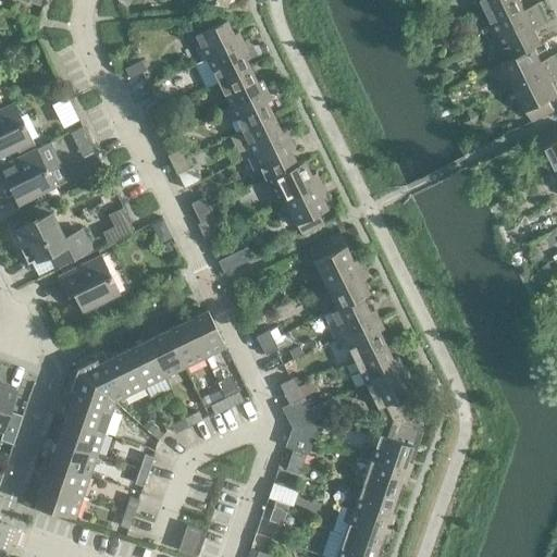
[(482,0),(487,11),(508,0),(482,0)]
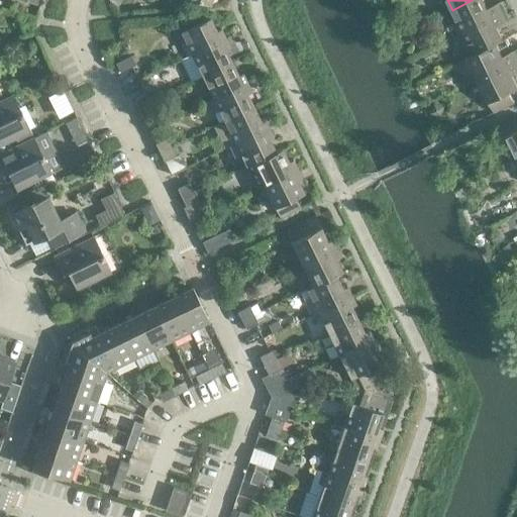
[(488,8),(483,0),(472,0),(452,10),(457,20),(452,22),(458,34),(507,10),(502,1),(488,8)]
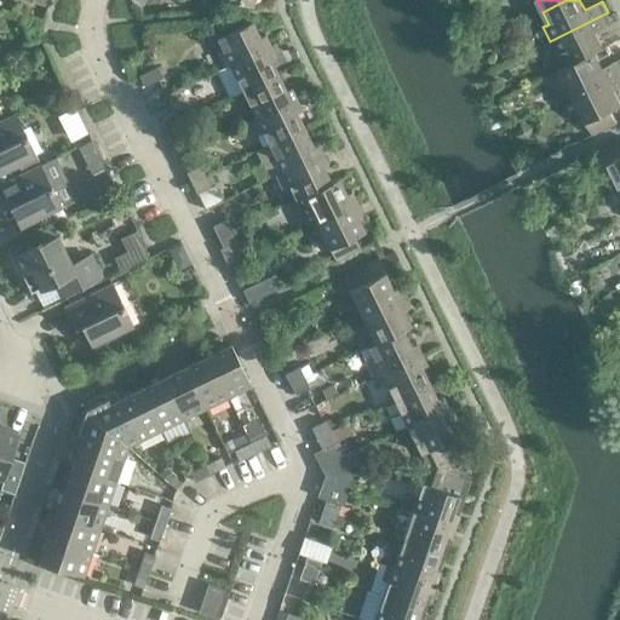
[(613,23),(608,12),(550,41),(557,56),(562,53),(568,65),(596,52),(603,47),(596,32),(613,23)]
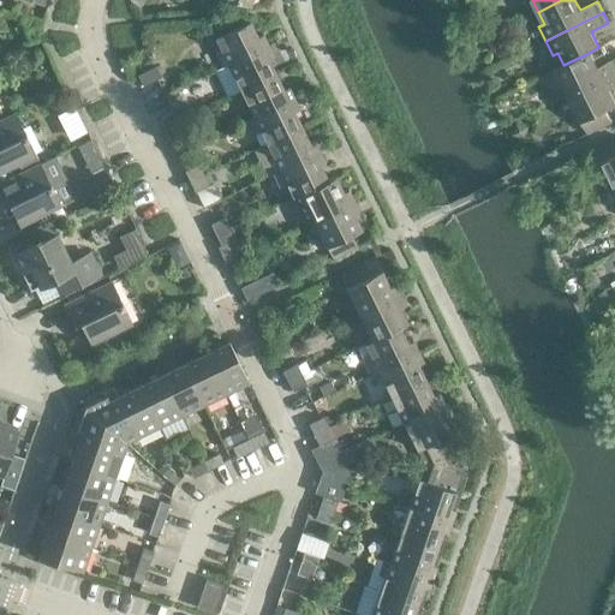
[(249,21),(215,37),(221,49),(215,52),(222,67),(228,64),(268,45),(262,34),(257,36),(249,21)]
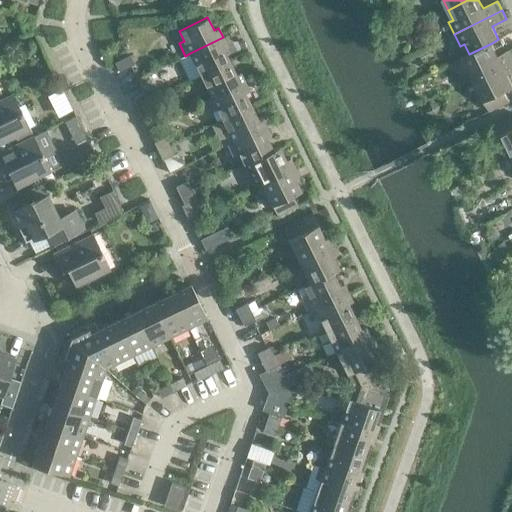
[(411,30),(402,34),(404,38),(413,34),(411,30)]
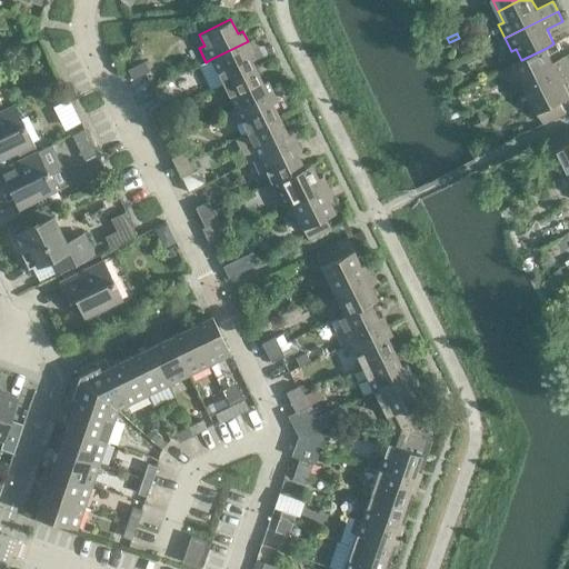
[(252,51),(248,41),(211,59),(222,83),(255,68),(248,53),(252,51)]
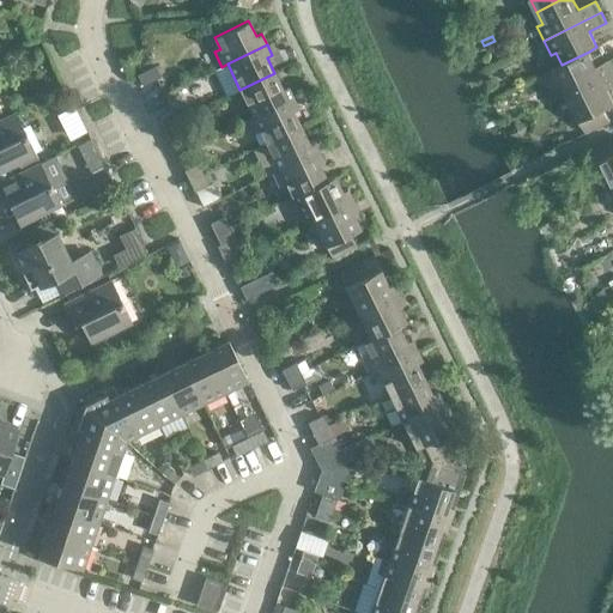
[(612,58),(596,67),(589,52),(562,65),(554,68),(568,95),(612,72),(612,58)]
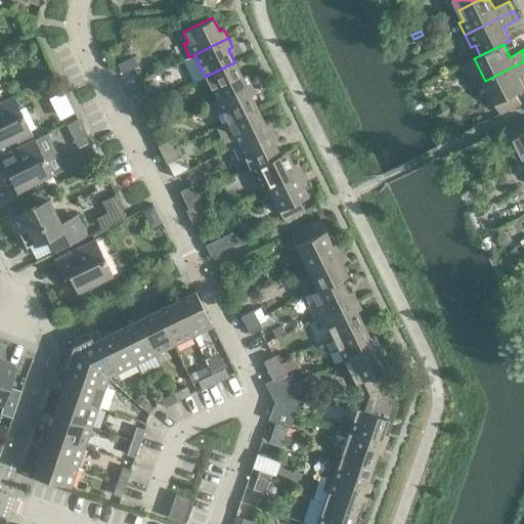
[(133,56),(130,58),(118,63),(122,73),(137,66),(133,56)]
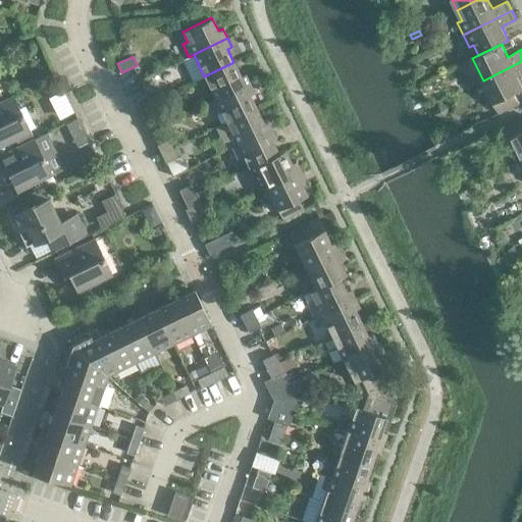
[(521,72),(521,61),(483,81),(500,113),(520,104),(515,93),(521,89),(521,85),(517,75),(521,72)]
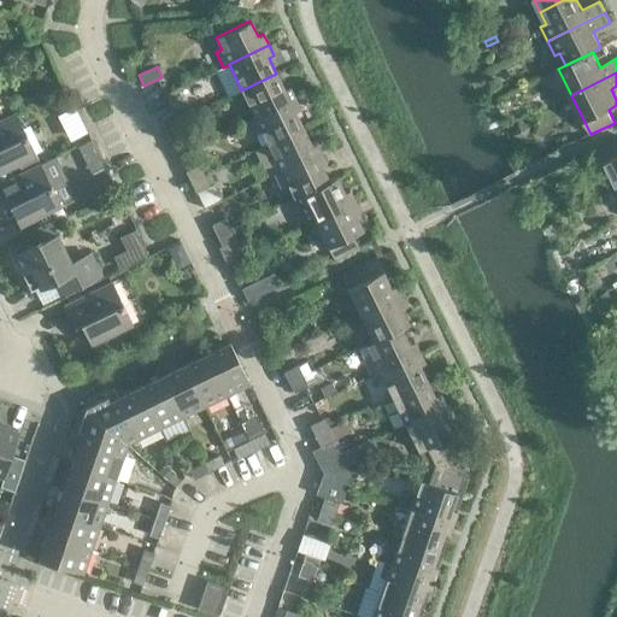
[(285,89),(276,74),(241,90),(254,117),(294,98),(289,87),(285,89)]
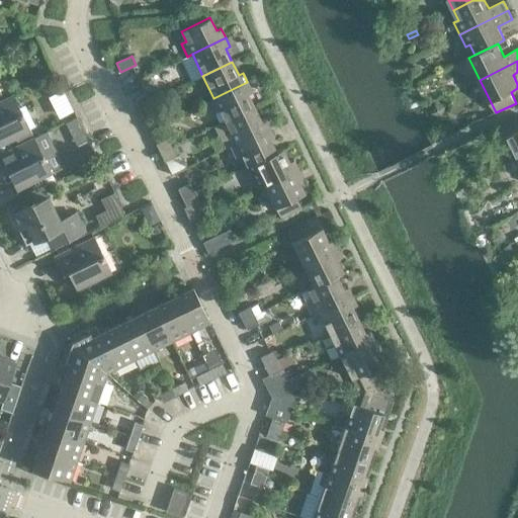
[(252,91),(247,82),(213,98),(209,100),(216,112),(220,110),(225,121),(254,106),(248,93),(252,91)]
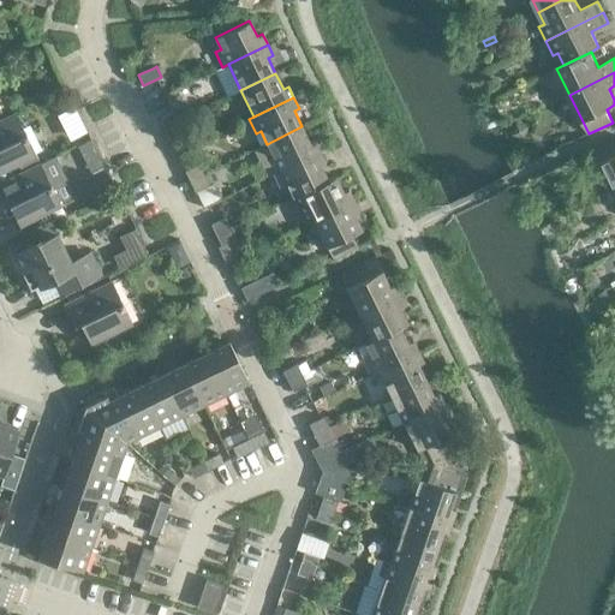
[(159,118),(165,129),(178,121),(173,111),(159,118)]
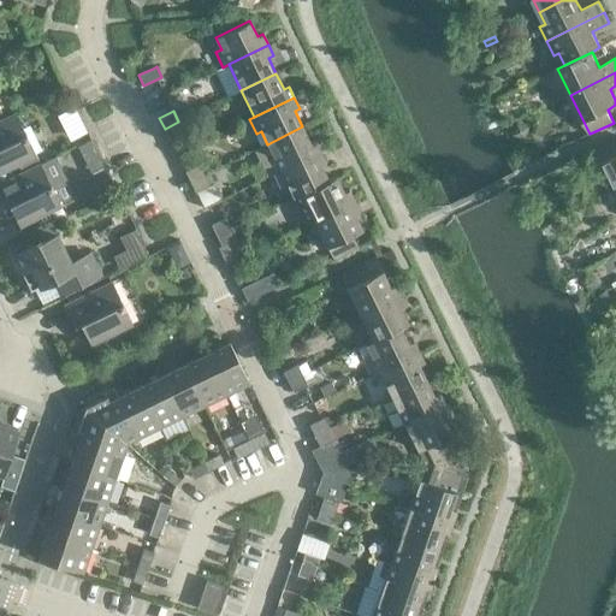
[(0,172),(36,154),(16,113),(0,120),(0,172)]
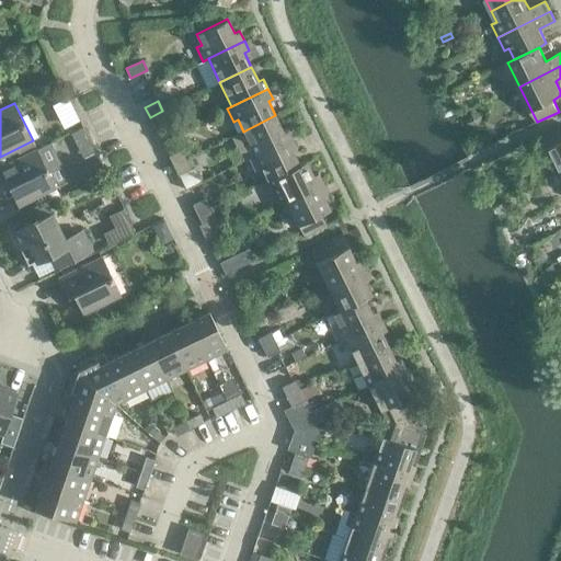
[(168,121),(162,111),(150,117),(155,127),(168,121)]
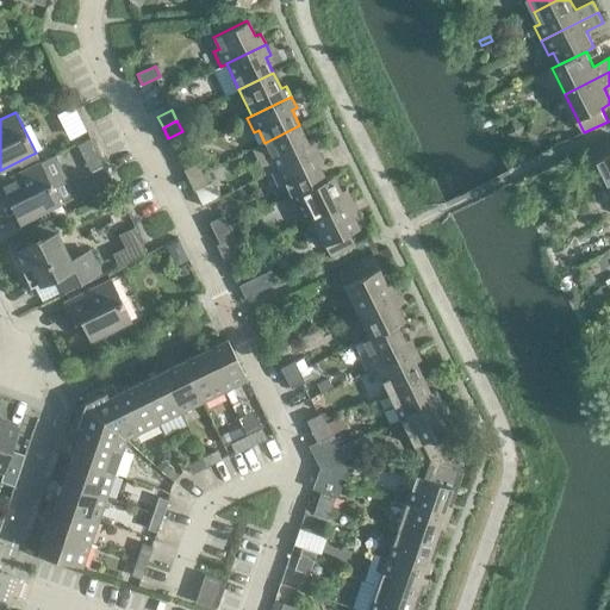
[(306,141),(299,125),(265,143),(278,168),(317,149),(312,138),(306,141)]
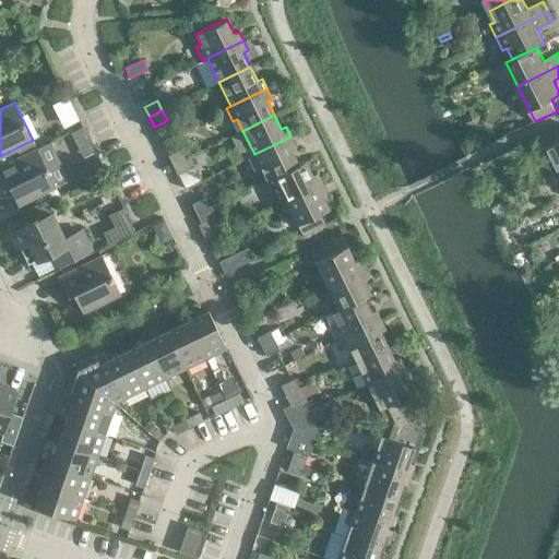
[(558,127),(542,135),(558,170),(558,127)]
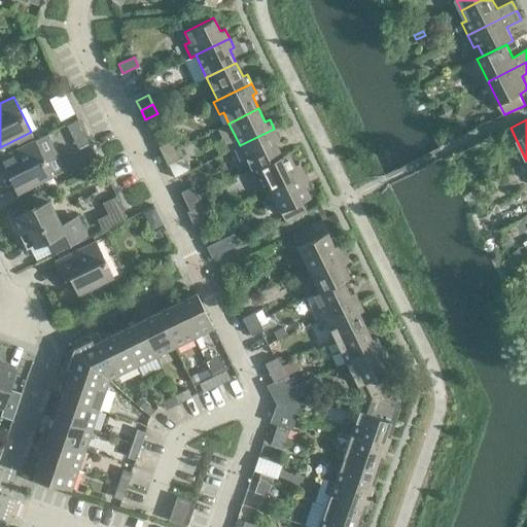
[(70,138),(81,132),(76,120),(64,126),(70,138)]
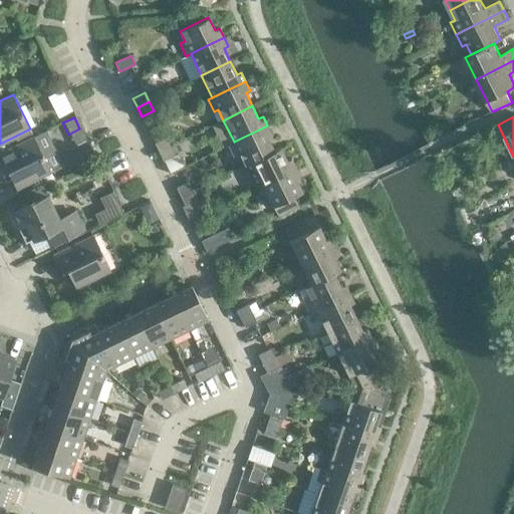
[(272,135),(267,125),(234,142),(229,144),(235,157),(240,155),(245,165),(274,150),(267,137),(272,135)]
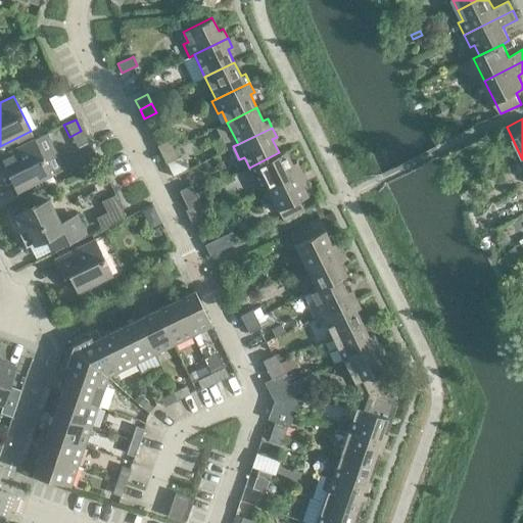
[(52,174),(35,139),(0,155),(0,171),(3,177),(8,175),(16,191),(52,174)]
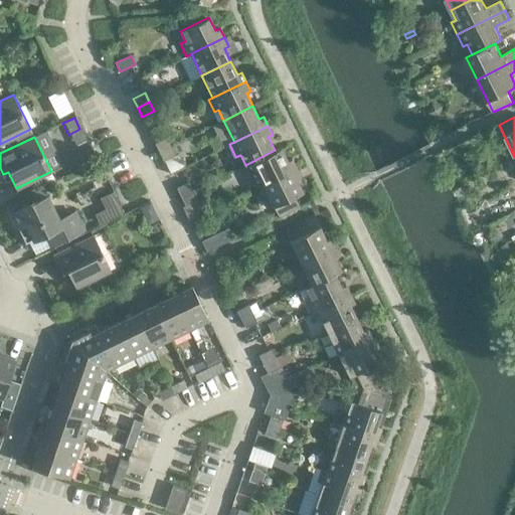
[(155,143),(159,152),(171,146),(167,137),(155,143)]
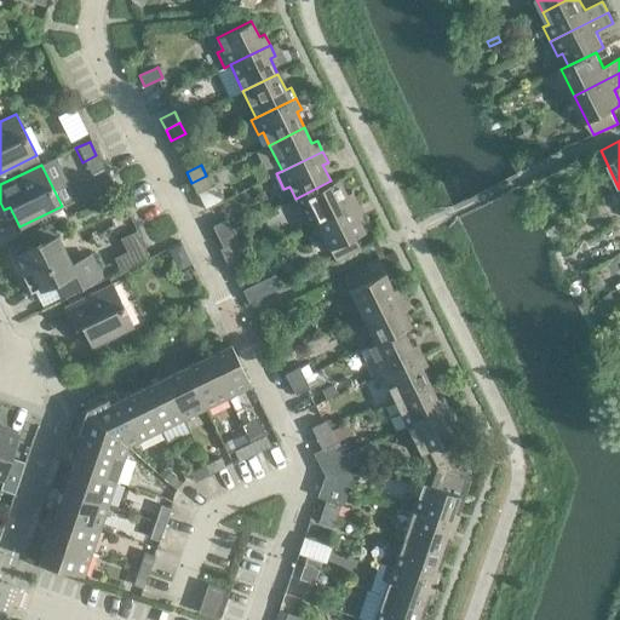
[(211,187),(206,176),(191,183),(197,194),(211,187)]
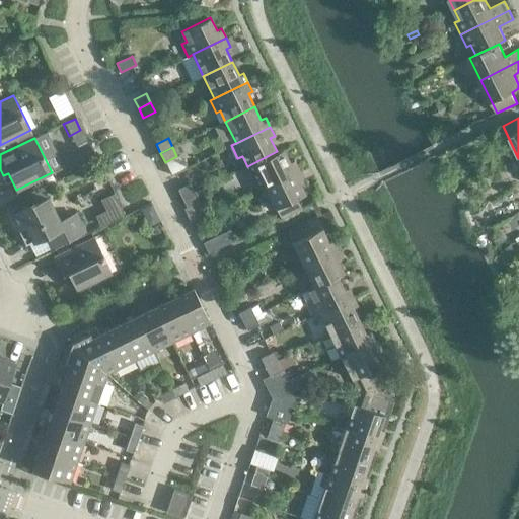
[(283,148),(277,151),(247,166),(257,189),(265,186),(298,168),(294,159),(289,161),(283,148)]
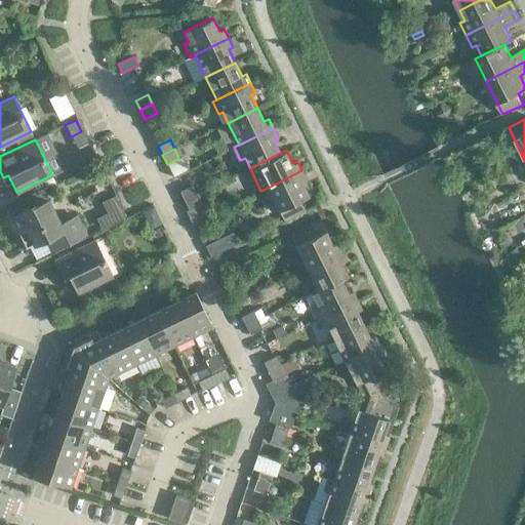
[(307,179),(301,170),(268,188),(284,220),(305,210),(299,200),(309,196),(301,183),(307,179)]
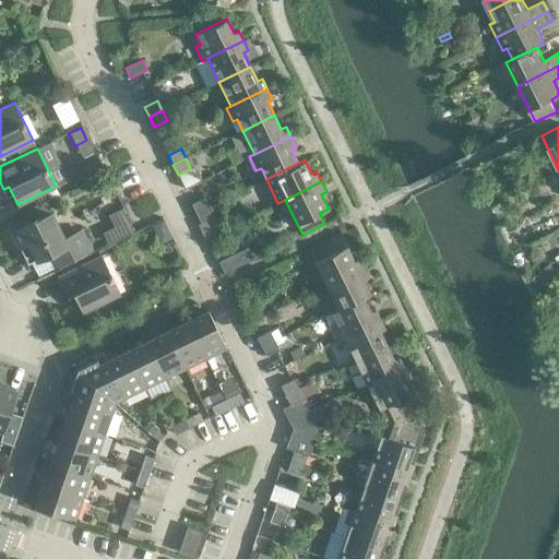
[(191,204),(197,213),(209,207),(204,198),(191,204)]
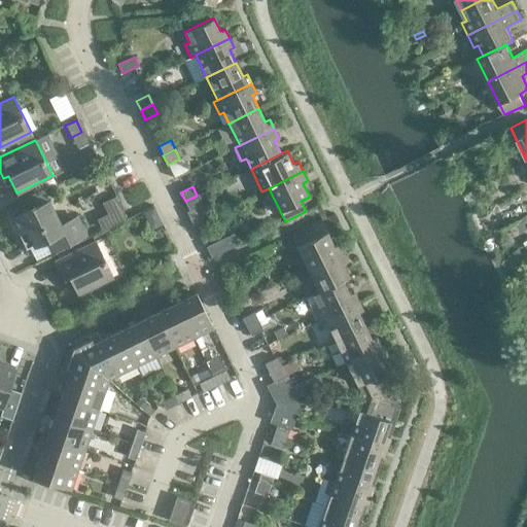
[(202,205),(197,196),(185,201),(189,210),(202,205)]
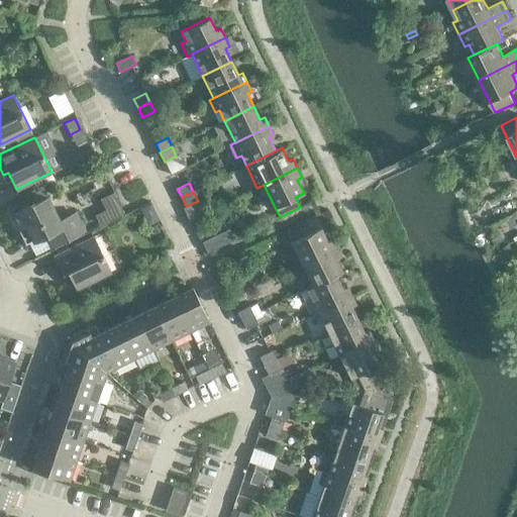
[(47,197),(11,215),(25,244),(45,234),(52,246),(84,230),(76,213),(59,221),(47,197)]
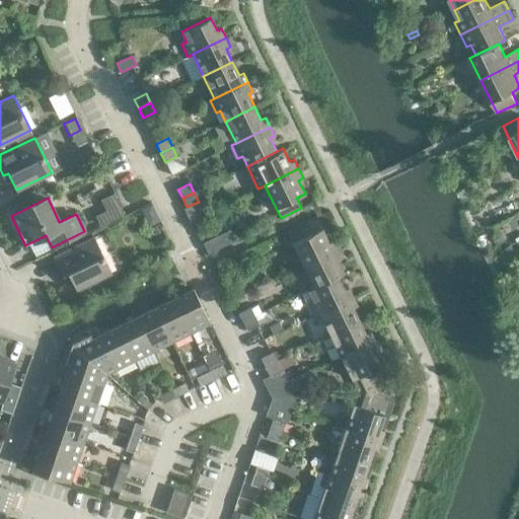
[(99,228),(109,222),(104,211),(93,216),(99,228)]
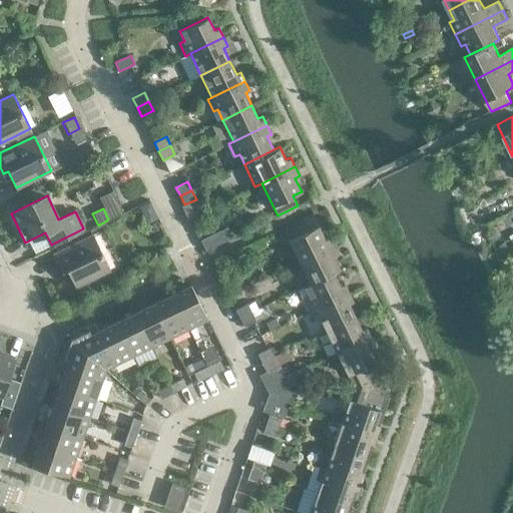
[(325,237),(313,214),(284,228),(300,262),(334,244),(329,235),(325,237)]
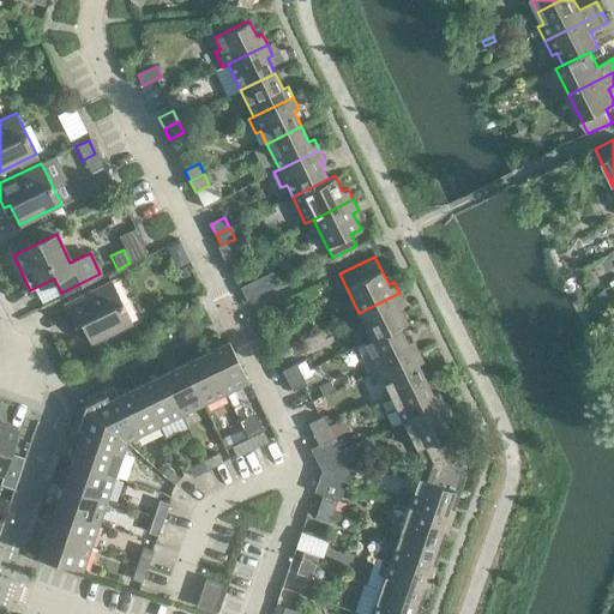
[(240,287),(246,300),(278,284),(271,271),(240,287)]
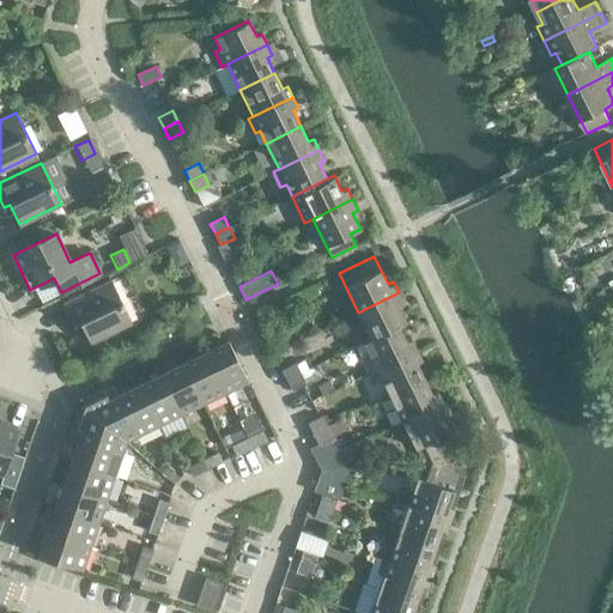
[(132,322),(111,280),(64,303),(74,325),(80,322),(90,341),(132,322)]
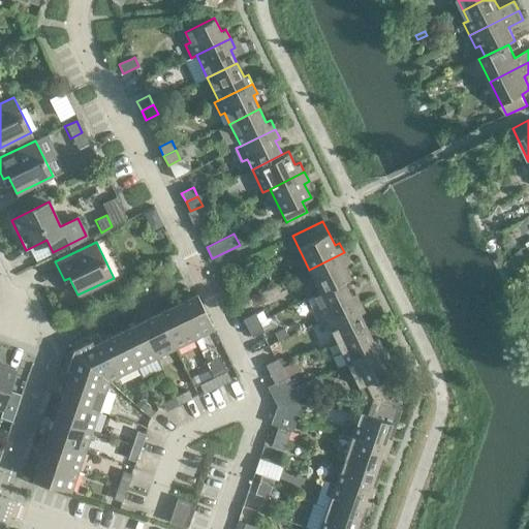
[(348,262),(344,252),(309,270),(320,292),(344,281),(350,278),(344,265),(348,262)]
